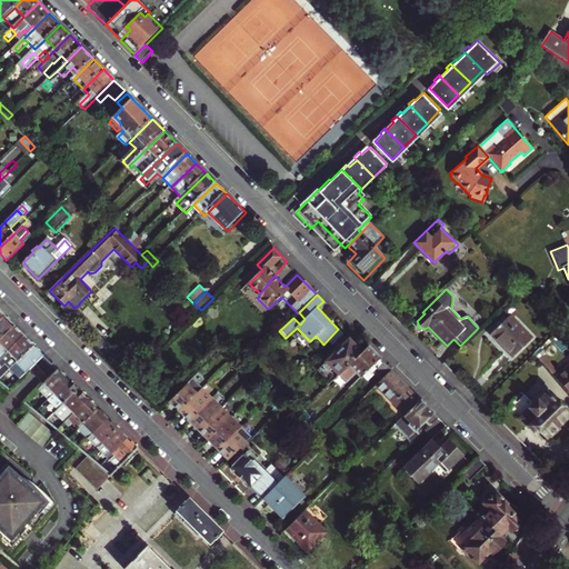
[(68,301),(65,306),(62,308),(72,319),(87,305),(82,300),(79,303),(79,305),(75,308),(68,301)]
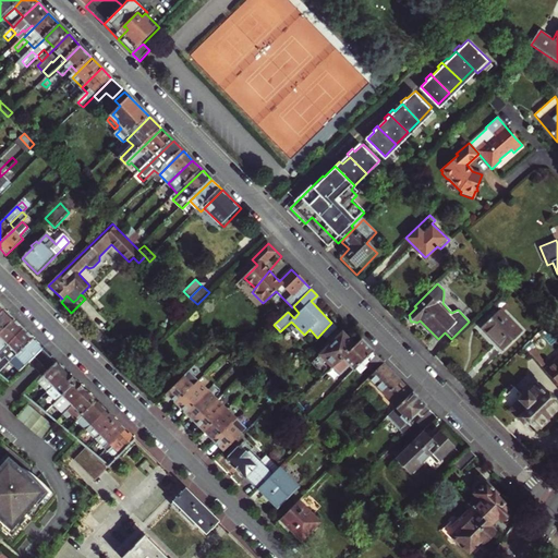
[(317,295),(311,301),(314,304),(320,299),(317,295)]
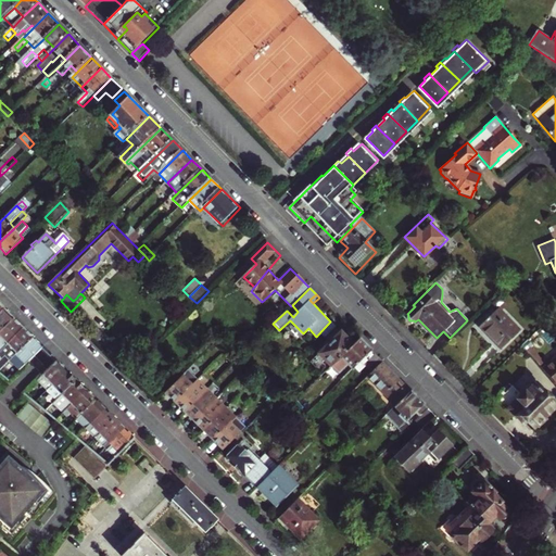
[(520,328),(497,306),(478,326),(501,348),(520,328)]
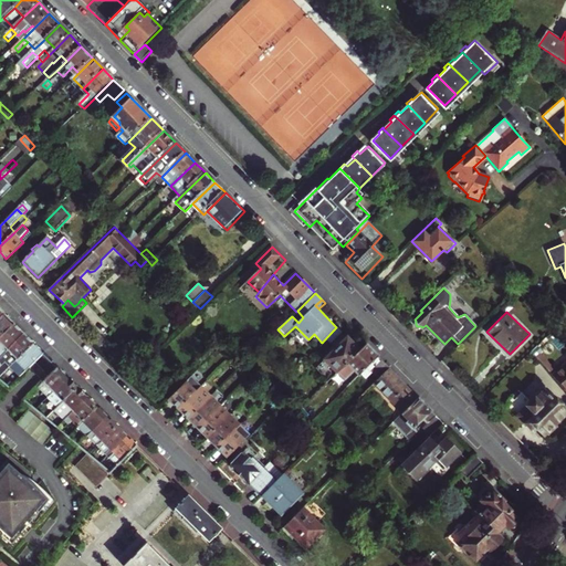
[(6,314),(0,320),(0,339),(1,338),(16,324),(6,314)]
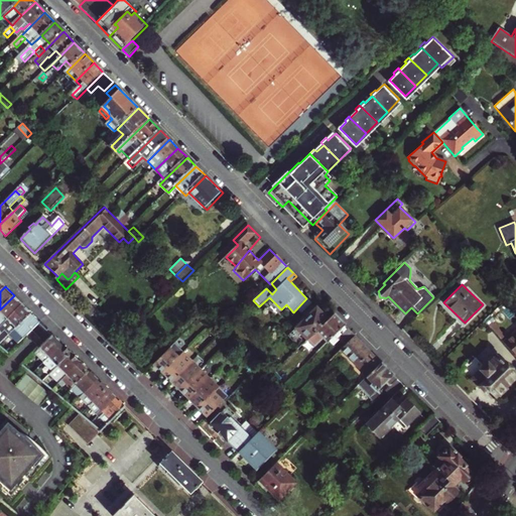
[(0,326),(1,326),(23,303),(14,295),(1,308),(7,314),(0,320),(0,326)]
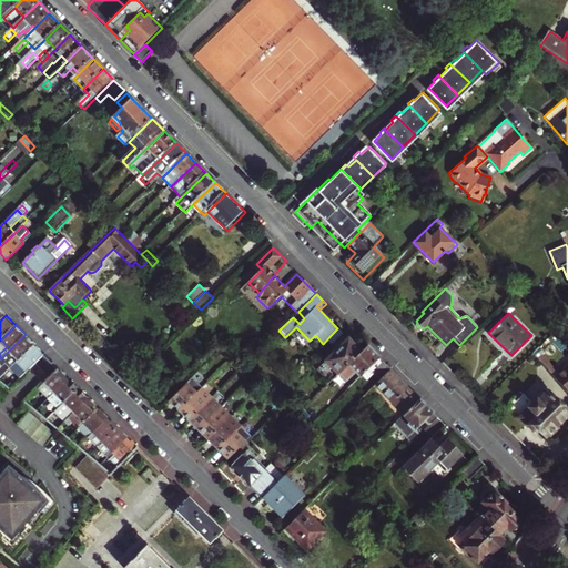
[(88,325),(82,331),(92,341),(98,335),(88,325)]
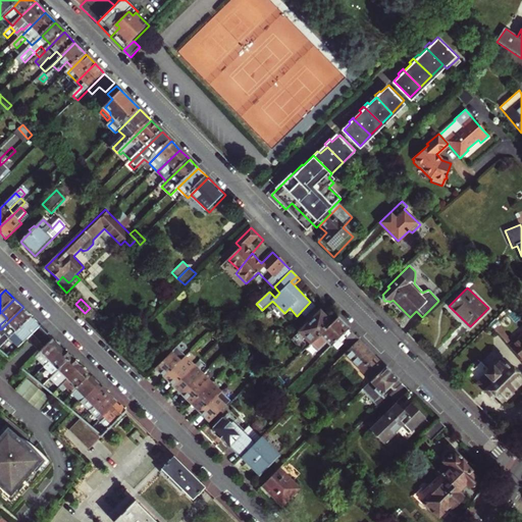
[(0,329),(0,335),(7,329),(9,331),(14,325),(18,329),(33,316),(23,307),(1,329),(0,329)]
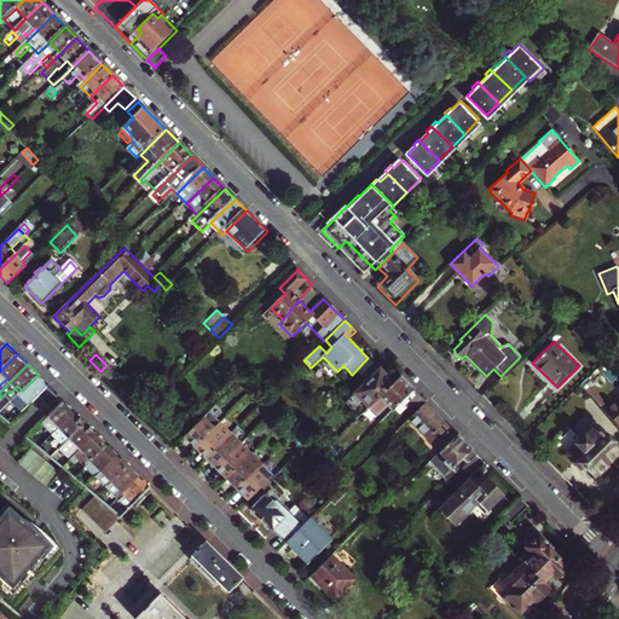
[(366,410),(393,383),(380,369),(352,397),(365,411),(366,410)]
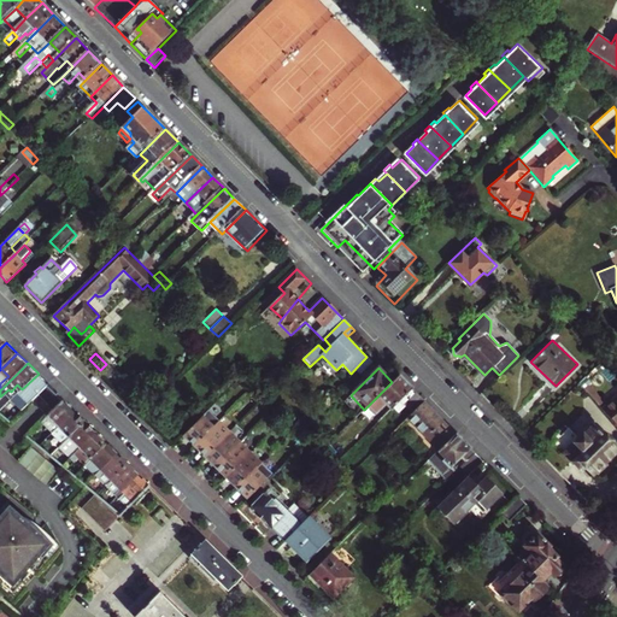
[(22,389),(11,400),(17,406),(11,412),(17,418),(50,385),(39,374),(22,389)]
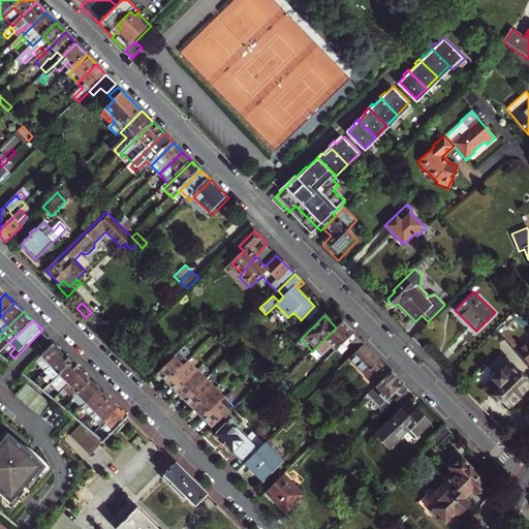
[(336,328),(313,350),(320,358),(332,346),(335,350),(352,333),(342,321),(336,328)]
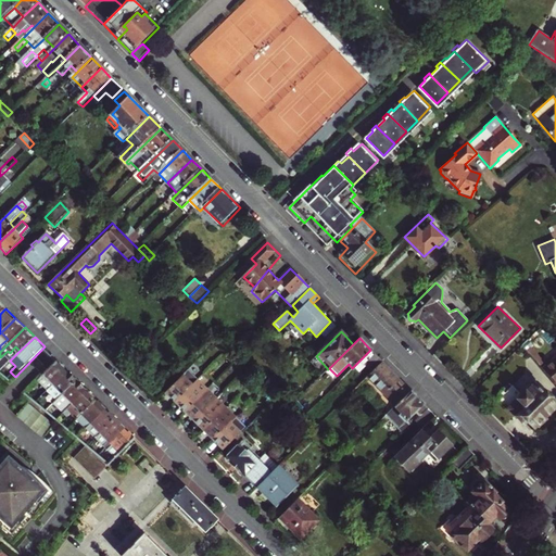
[(382,362),(375,353),(364,364),(371,373),(382,362)]
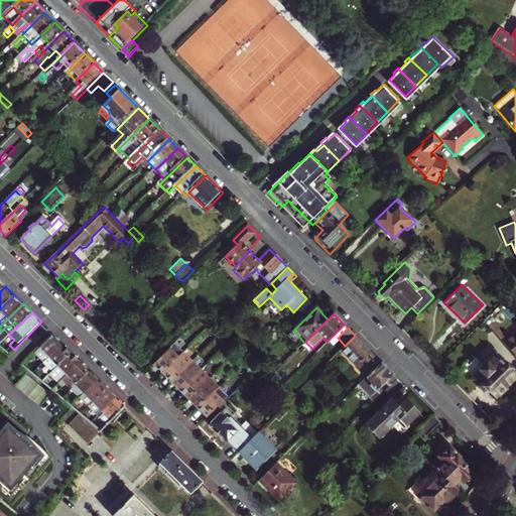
[(515,329),(503,341),(515,355),(515,329)]
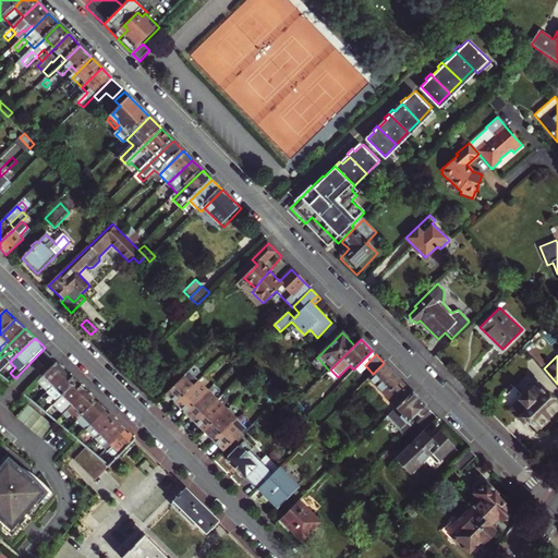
[(39,381),(49,391),(69,372),(58,362),(39,381)]
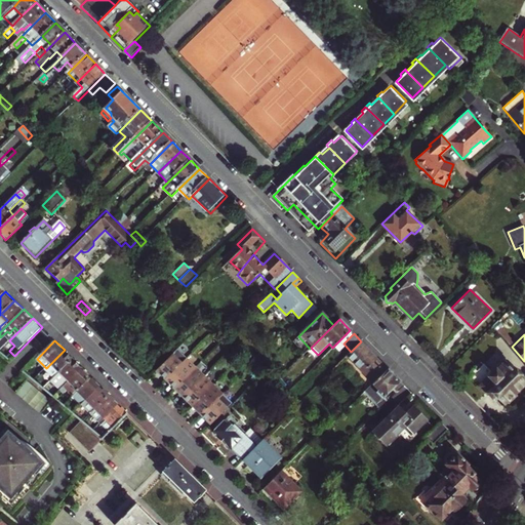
[(351,352),(348,354),(374,381),(388,368),(361,341),(351,352)]
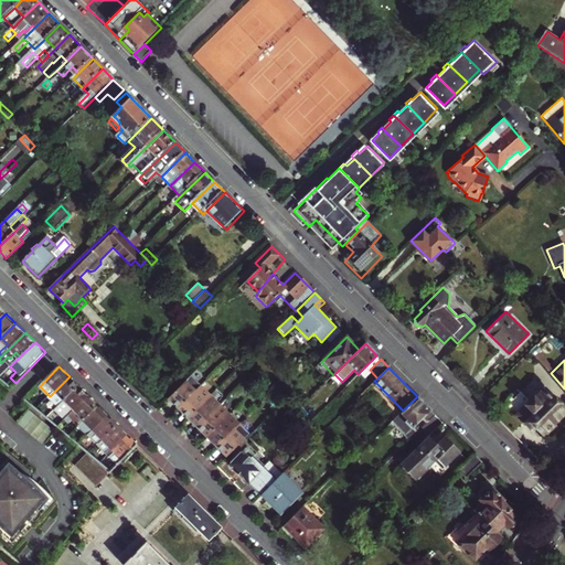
[(16,383),(10,377),(4,372),(0,376),(12,387),(16,383)]
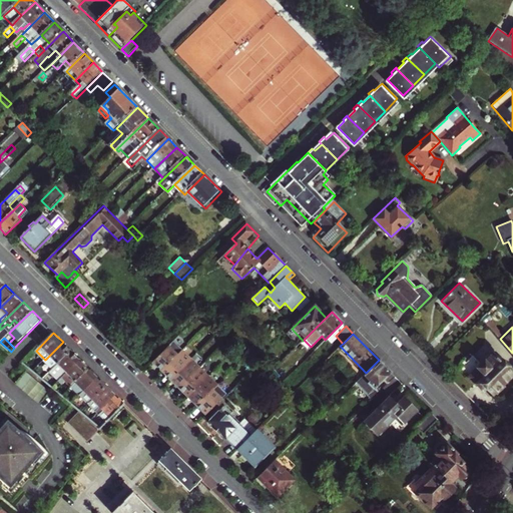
[(172,338),(153,361),(162,370),(182,348),(172,338)]
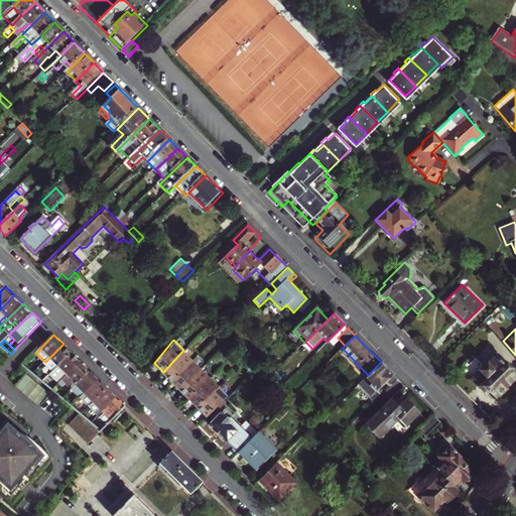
[(45,362),(54,371),(73,353),(63,344),(45,362)]
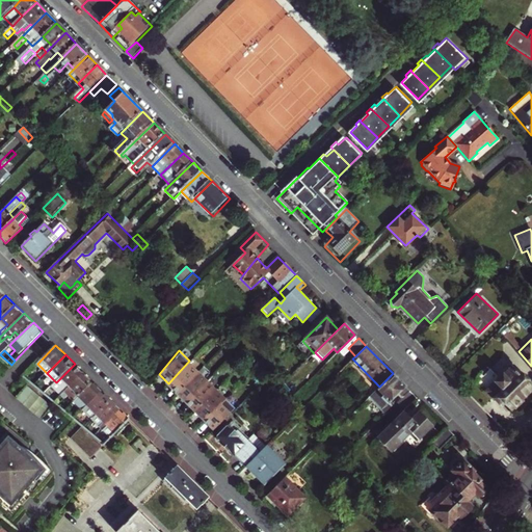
[(501,358),(477,381),(498,402),(501,399),(511,409),(531,388),(531,387),(519,373),(520,372),(512,364),(510,367),(501,358)]
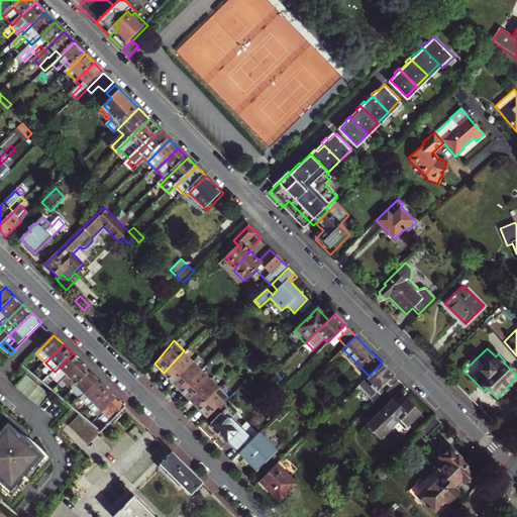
[(193,358),(184,350),(164,373),(173,381),(193,358)]
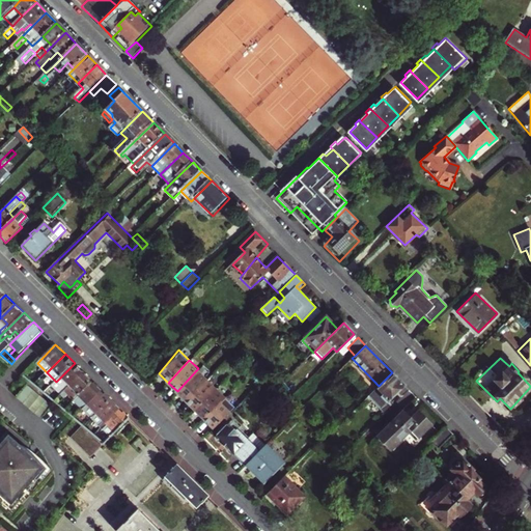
[(75,363),(56,382),(48,390),(57,399),(65,391),(84,372),(75,363)]
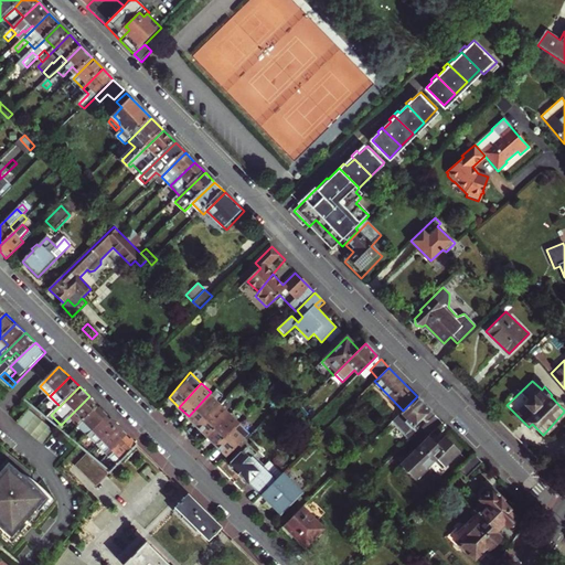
[(221,402),(211,392),(189,416),(200,426),(221,402)]
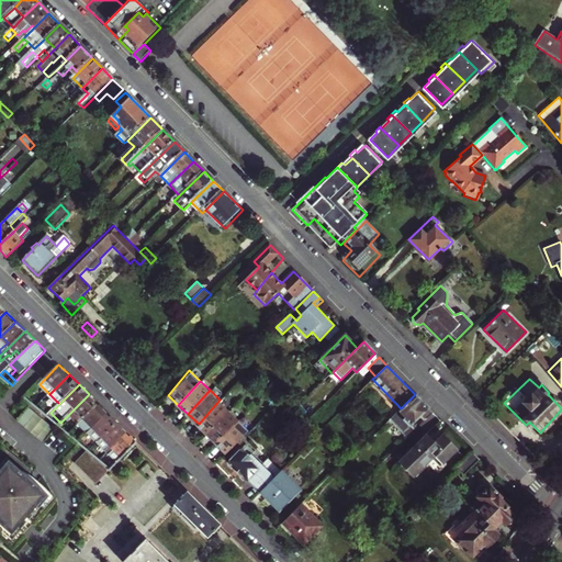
[(269,402),(274,406),(284,396),(280,391),(269,402)]
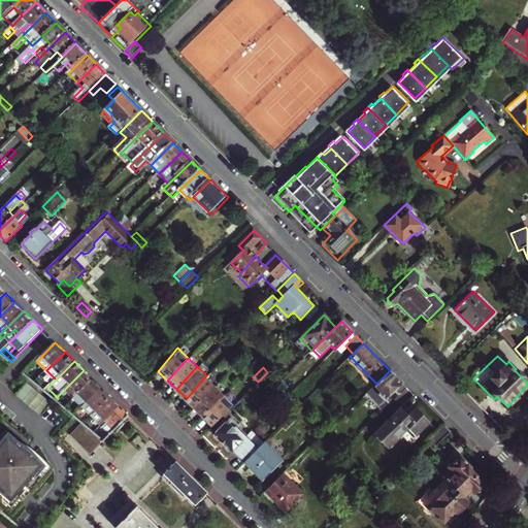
[(84,370),(65,389),(73,397),(92,378),(84,370)]
